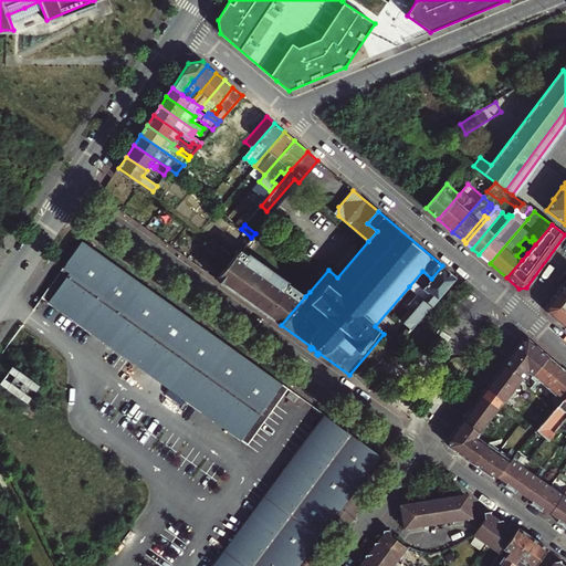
[(282,384),(82,241),(42,299),(241,440),(282,384)]
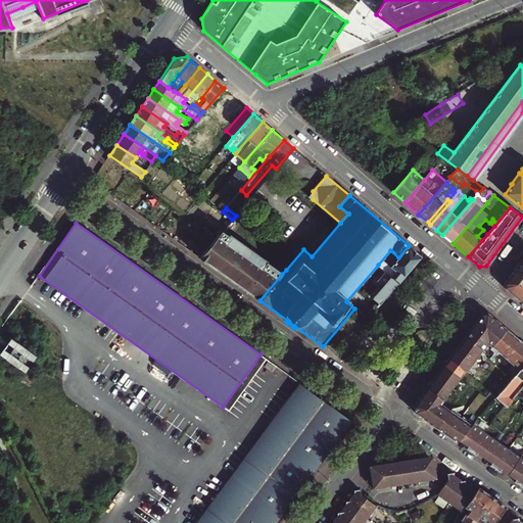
[(477,236),(482,240),(487,234),(483,230),(477,236)]
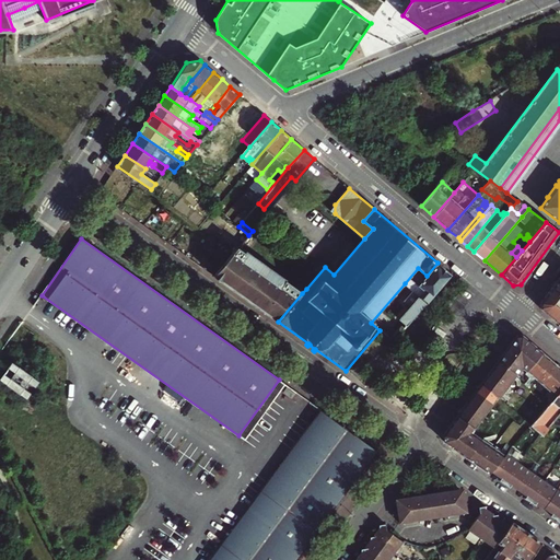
[(302,293),(286,281),(281,287),(242,257),(246,252),(240,247),(214,276),(278,322),(302,293)]
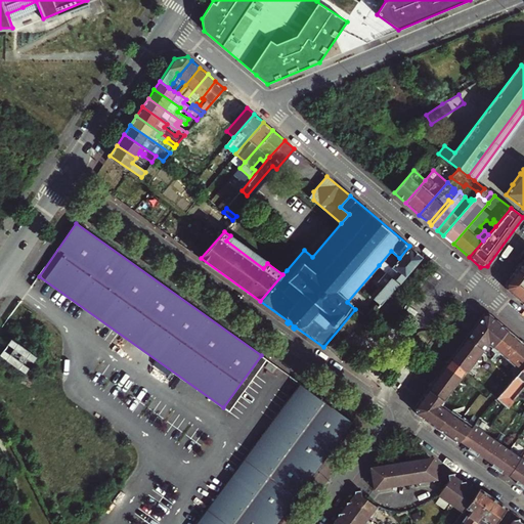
[(263,268),(267,263),(230,235),(226,241),(263,268)]
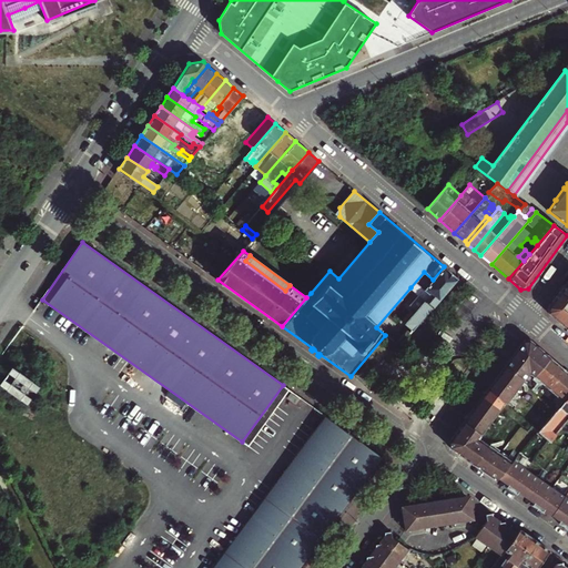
[(311,293),(330,271),(321,264),(302,286),(311,293)]
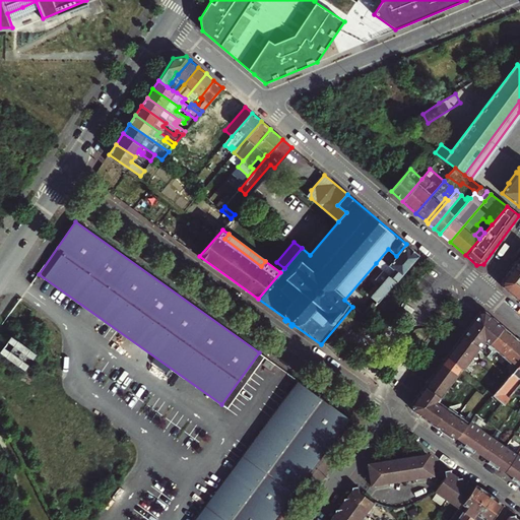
[(376,305),(419,255),(406,244),(396,256),(388,249),(376,263),(384,270),(376,280),(381,285),(366,304),(360,311),(364,314),(374,303),(376,305)]
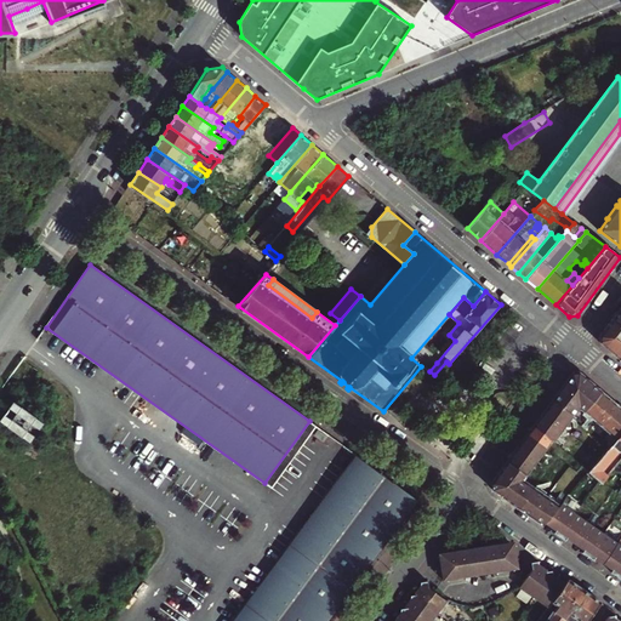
[(429,371),(437,363),(455,341),(449,335),(459,323),(449,314),(411,358),(421,366),(422,365),(429,371)]
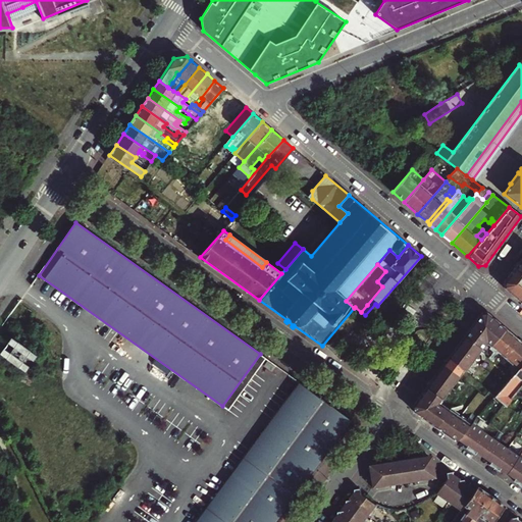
[(521,302),(521,301),(521,273),(521,272),(515,267),(505,281),(504,288),(521,302)]
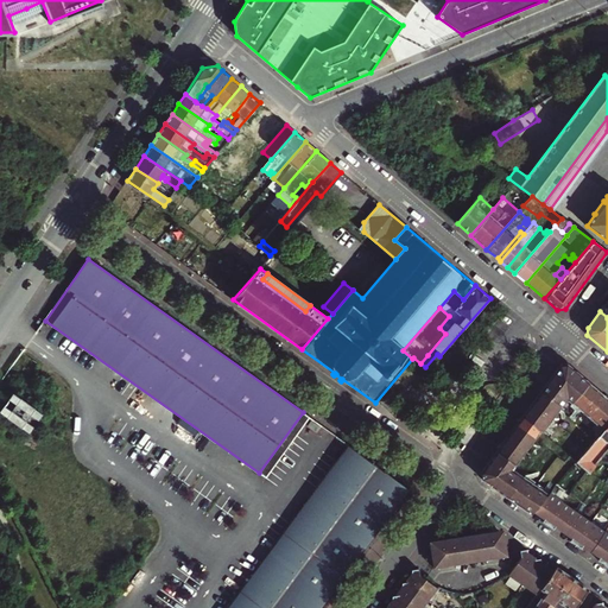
[(511,469),(518,460),(532,439),(538,431),(540,432),(565,399),(571,404),(589,382),(567,363),(561,365),(481,473),(482,479),(533,514),(536,512),(538,508),(549,496),(511,469)]
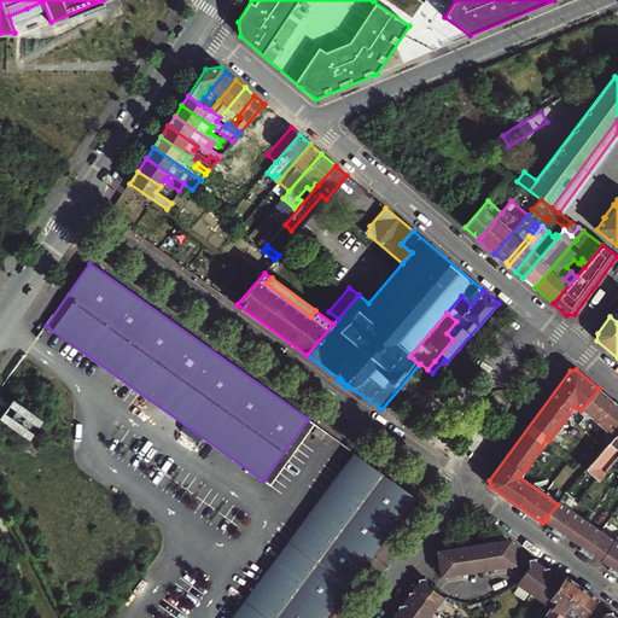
[(581,410),(594,420),(612,400),(599,389),(581,410)]
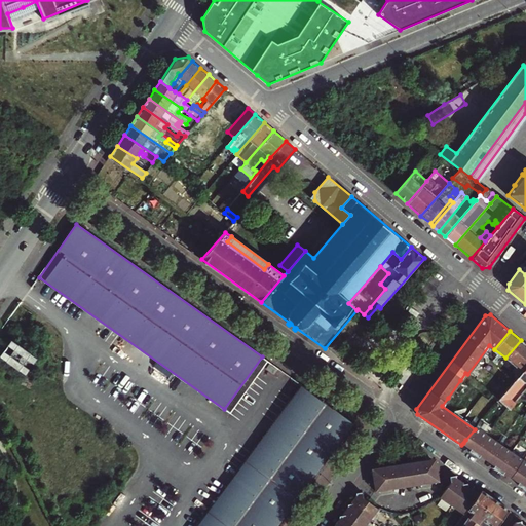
[(2,335),(0,337),(0,364),(20,377),(34,357),(2,335)]
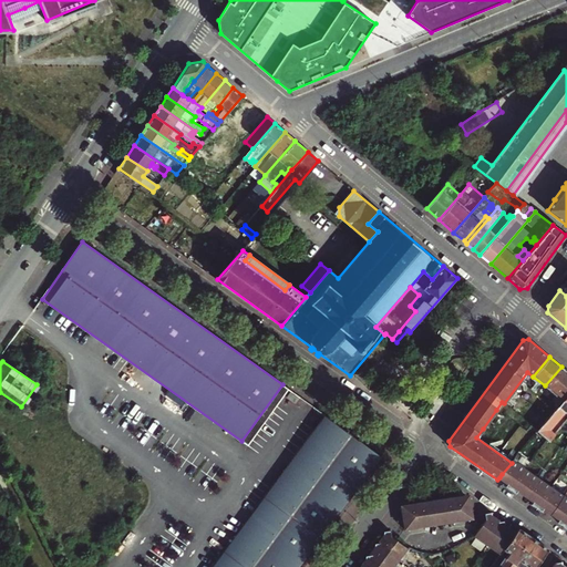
[(550,390),(554,393),(566,377),(566,371),(562,367),(545,385),(536,395),(542,400),(550,390)]
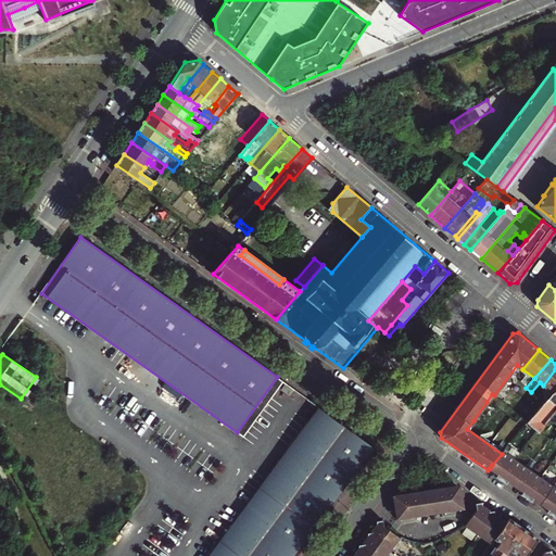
[(548,390),(553,393),(555,388),(555,369),(543,386),(534,395),(540,400),(548,390)]
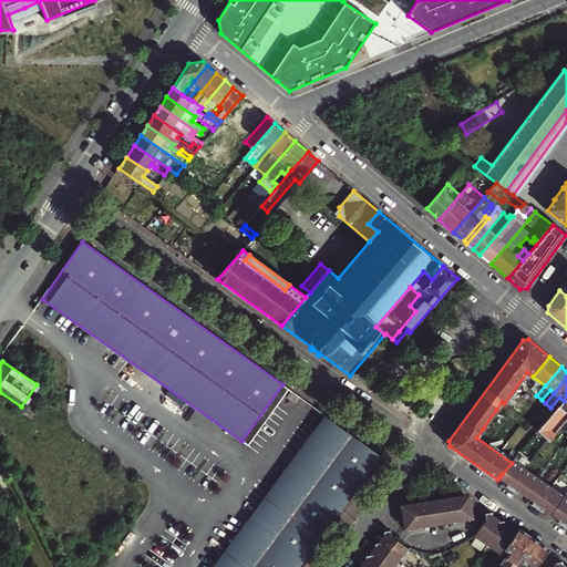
[(289,389),(282,384),(241,441),(248,446),(289,389)]
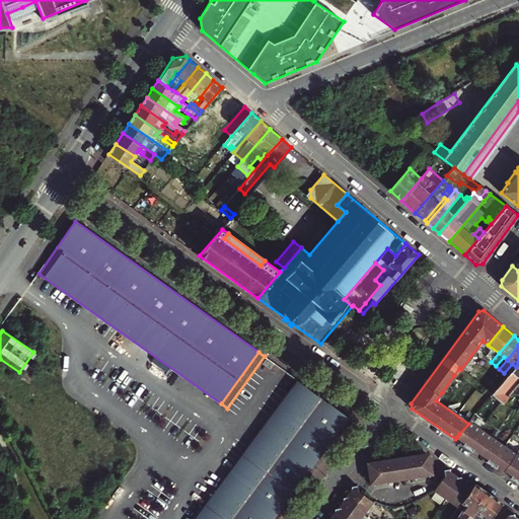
[(496,366),(499,369),(507,360),(504,357),(496,366)]
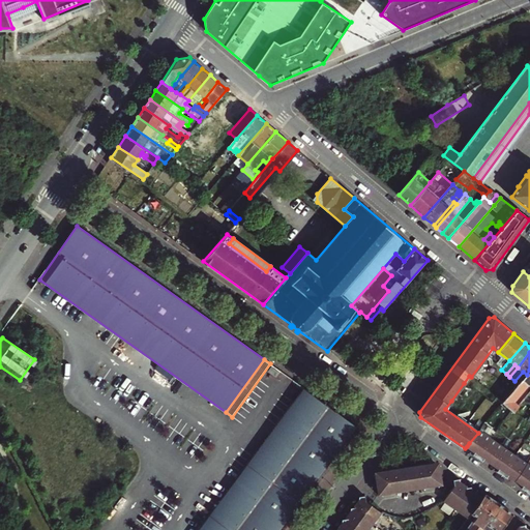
[(529,370),(527,375),(519,384),(503,403),(513,412),(519,406),(517,404),(529,388),(528,386),(529,386),(529,370)]
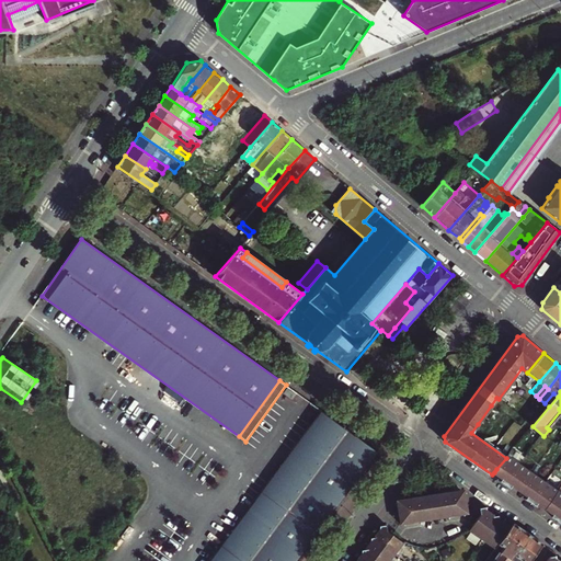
[(321,410),(209,560),(295,560),(377,450),(321,410)]
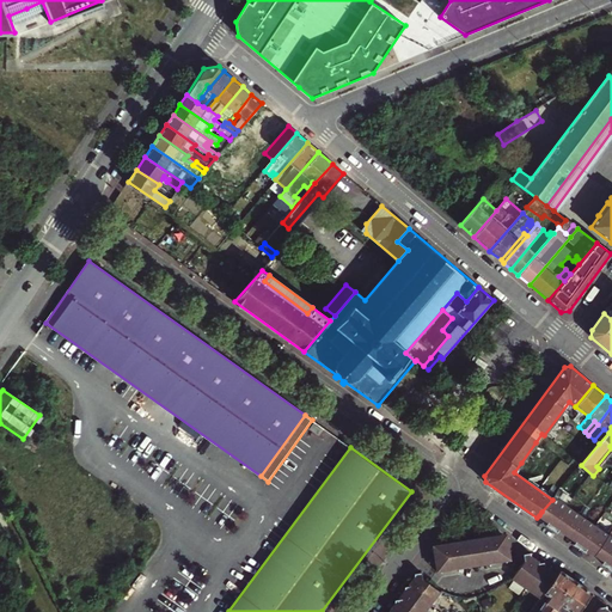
[(546,525),(552,528),(568,506),(555,496),(552,500),(542,512),(551,519),(549,522),(546,525)]
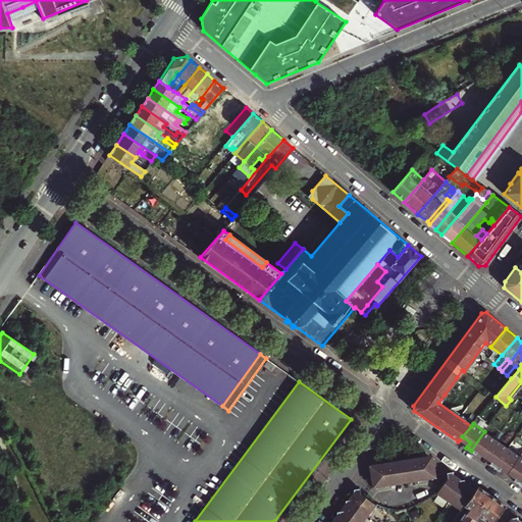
[(479,449),(486,454),(497,440),(484,431),(471,451),(476,455),(478,452),(479,449)]
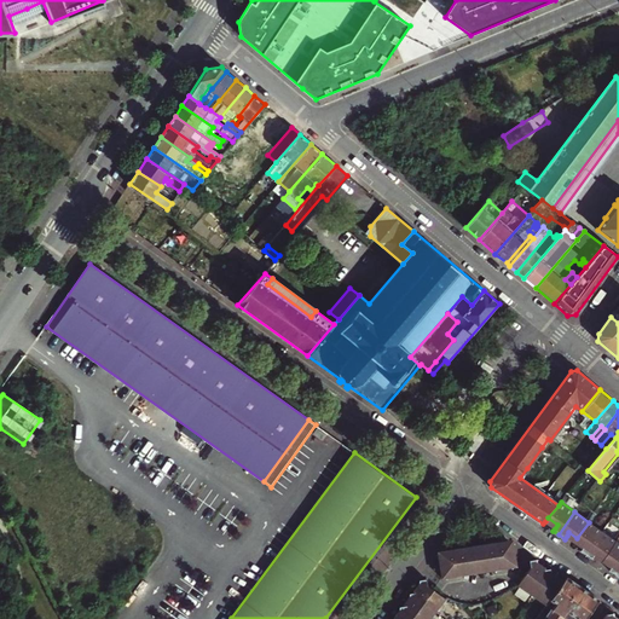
[(555,528),(557,525),(548,518),(545,521),(555,528)]
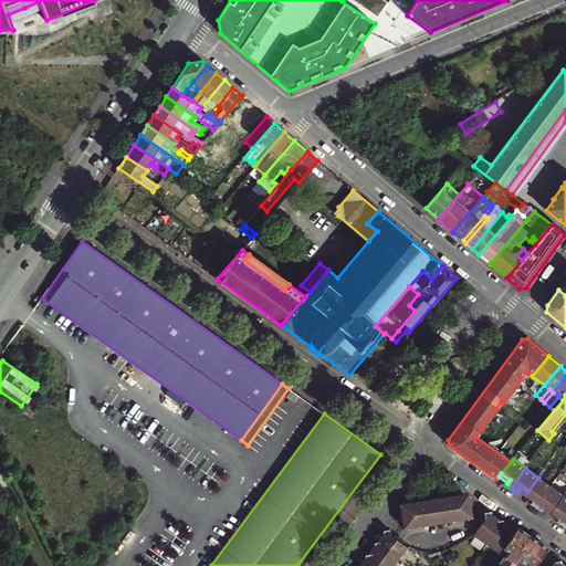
[(532,503),(536,507),(552,486),(538,478),(527,492),(535,498),(533,501),(532,503)]
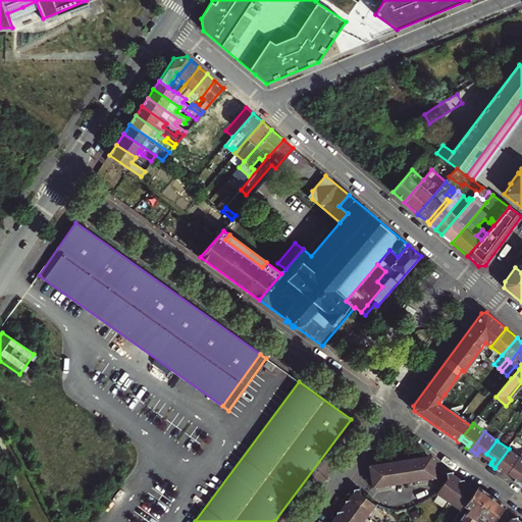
[(504,465),(510,470),(520,456),(509,449),(494,468),(500,471),(501,468),(504,465)]
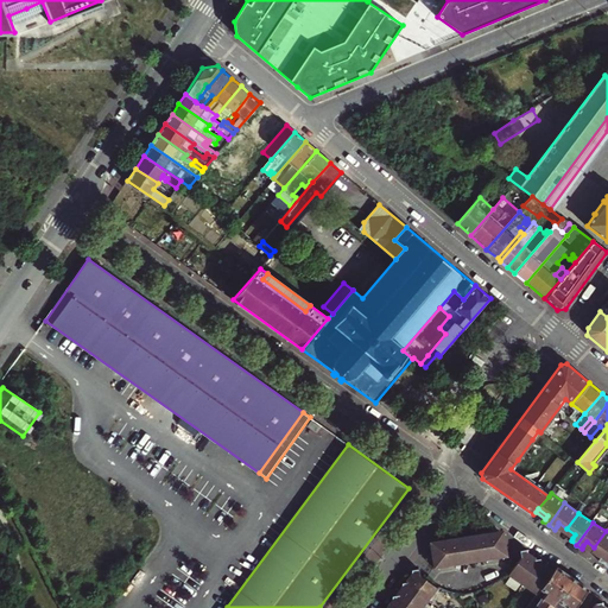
[(488,559),(495,550),(505,536),(505,531),(499,531),(494,529),(474,558),(477,562),(488,559)]
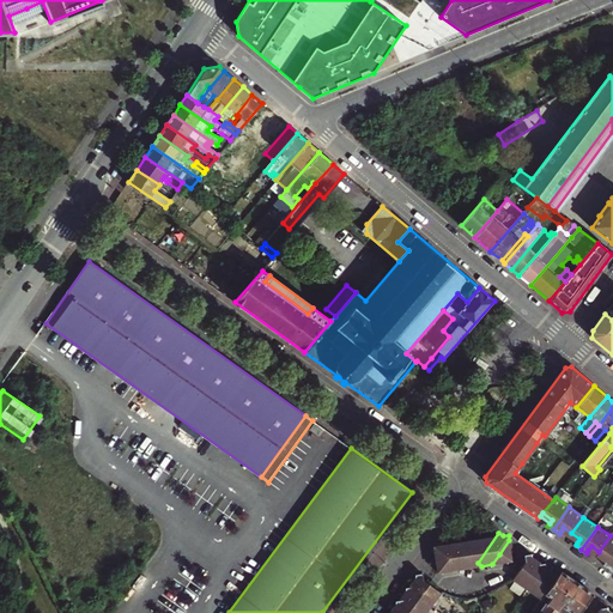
[(602,564),(608,568),(612,559),(612,536),(611,535),(599,552),(607,558),(605,562),(602,564)]
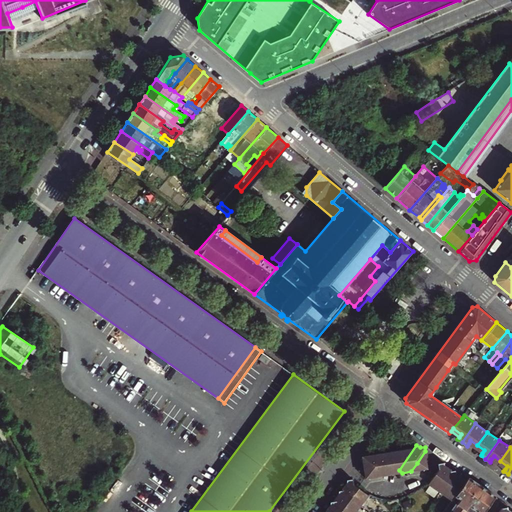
[(411,471),(427,469),(425,451),(417,463),(411,471)]
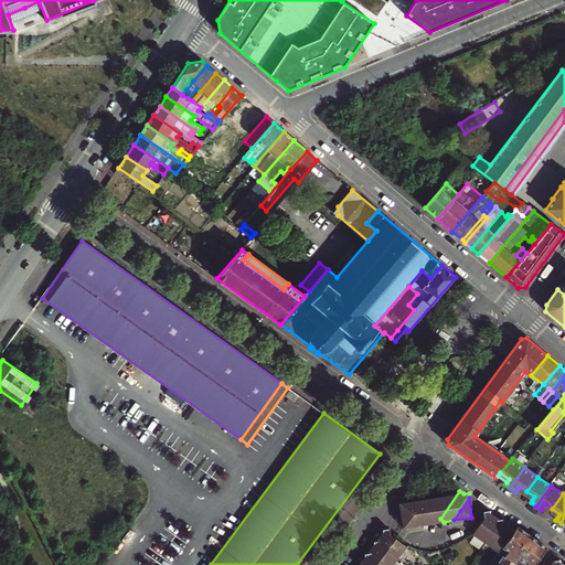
[(475,535),(487,544),(500,525),(499,521),(492,516),(491,512),(484,513),(486,519),(475,535)]
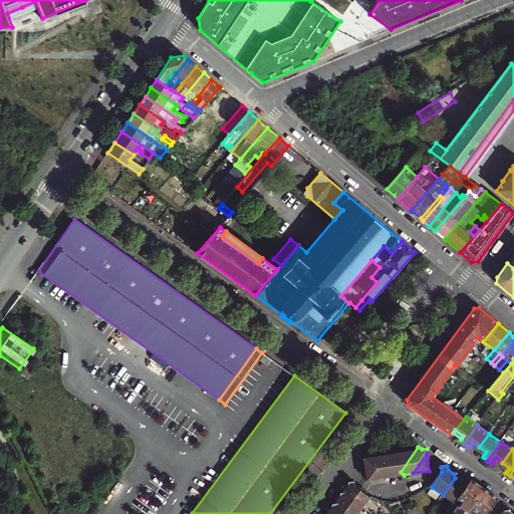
[(455,503),(459,498),(468,484),(459,478),(458,474),(454,474),(455,478),(443,495),(455,503)]
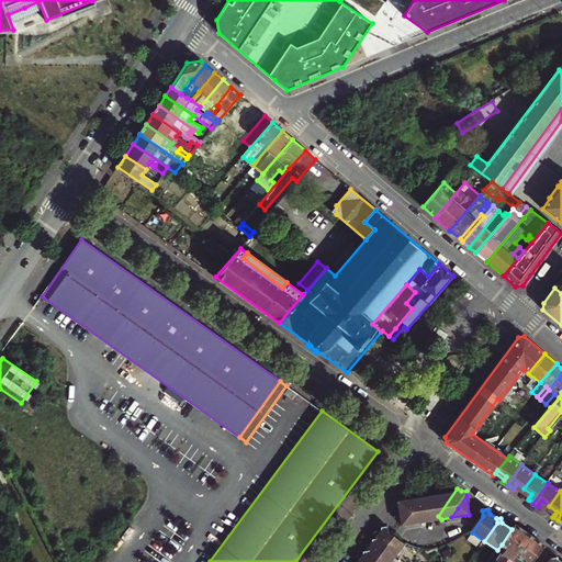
[(380,542),(397,554),(406,542),(390,530),(390,525),(383,526),(383,530),(379,537),(380,542)]
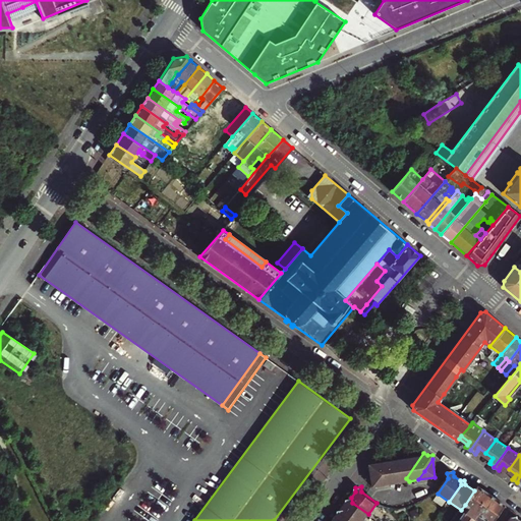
[(468,520),(471,518),(485,497),(487,494),(477,486),(474,490),(465,505),(461,510),(455,519),(457,520),(468,520)]
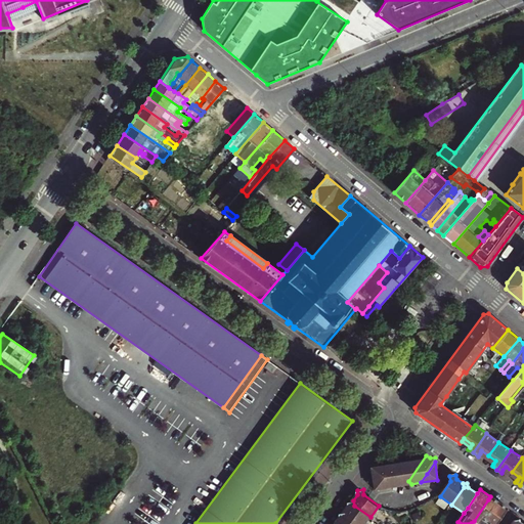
[(489,523),(495,523),(501,517),(508,508),(490,496),(488,499),(474,521),(471,523),(480,523),(483,519),(489,523)]
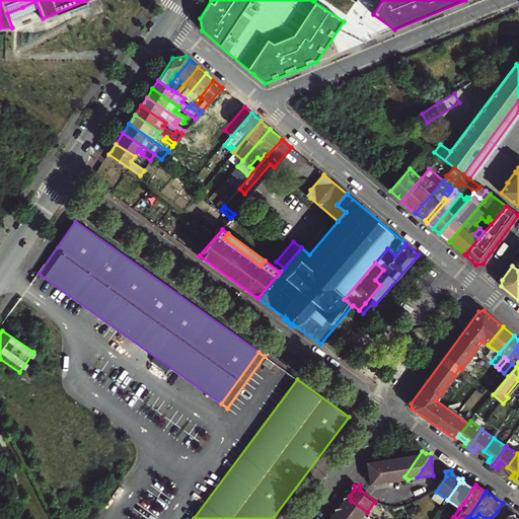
[(343,512),(352,518),(361,518),(367,512),(351,501),(350,496),(345,497),(346,501),(342,507),(343,512)]
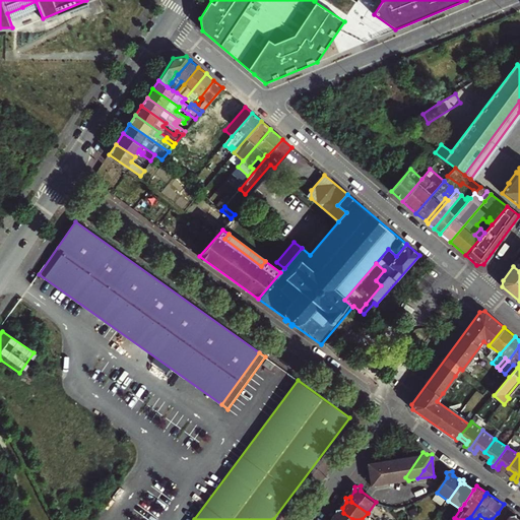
[(333,519),(352,519),(343,513),(342,508),(337,509),(338,513),(334,519),(333,519)]
